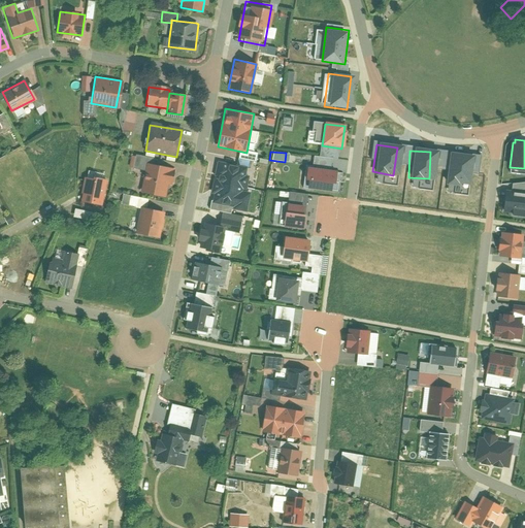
[(444,152),(441,186),(450,186),(450,192),(465,193),(468,154),(444,152)]
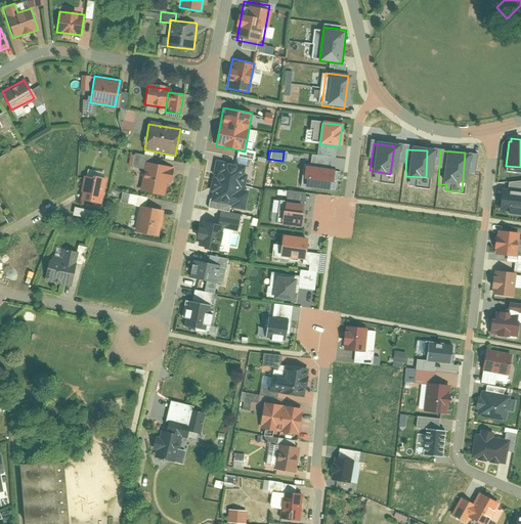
[(128,153),(125,166),(138,168),(140,156),(128,153)]
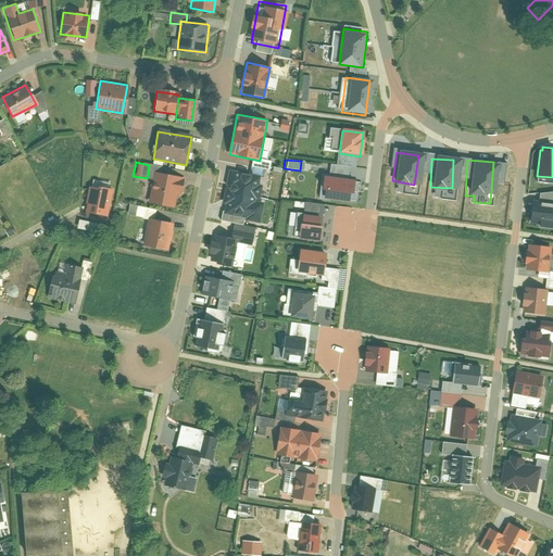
[(327,171),(324,193),(354,198),(357,175),(327,171)]
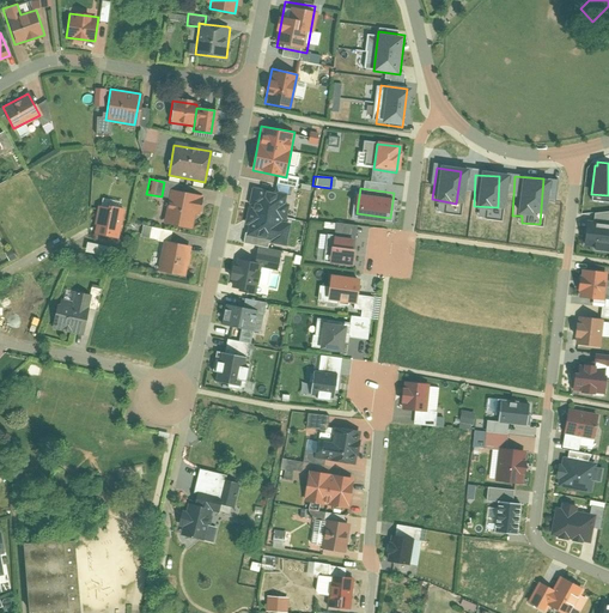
[(170,189),(164,223),(193,228),(199,194),(170,189)]
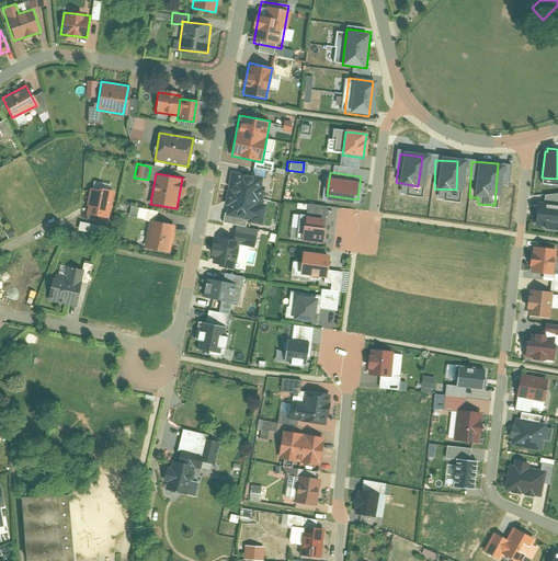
[(260,180),(229,173),(220,220),(243,225),(245,220),(258,222),(261,205),(259,205),(262,190),(258,189),(260,180)]
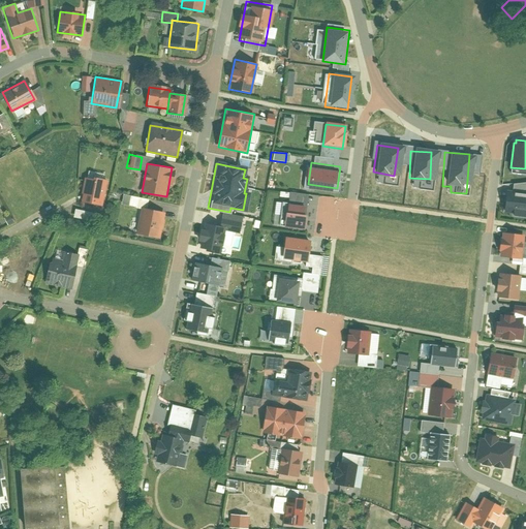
[(106,181),(85,178),(81,201),(102,205),(106,181)]
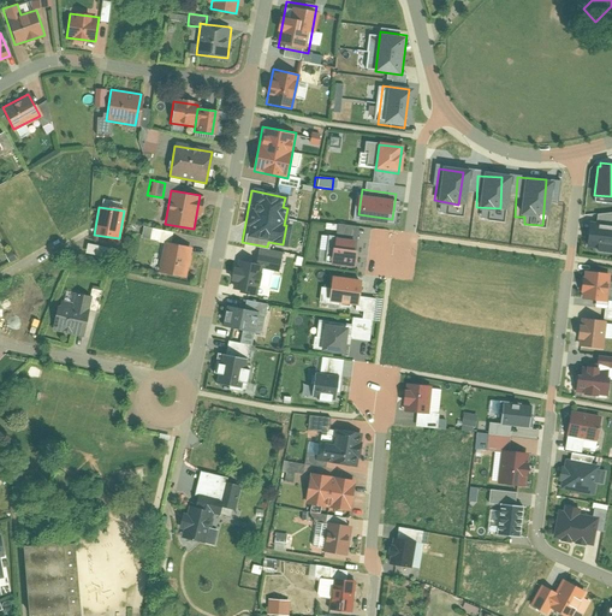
[(611,249),(611,223),(589,220),(586,247),(611,249)]
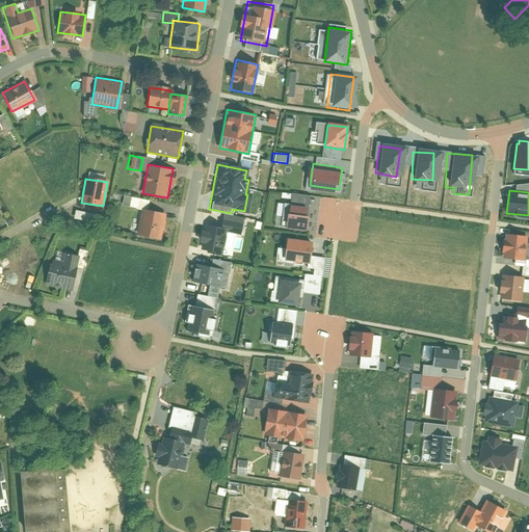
[(121,195),(118,206),(134,209),(136,200),(121,195)]
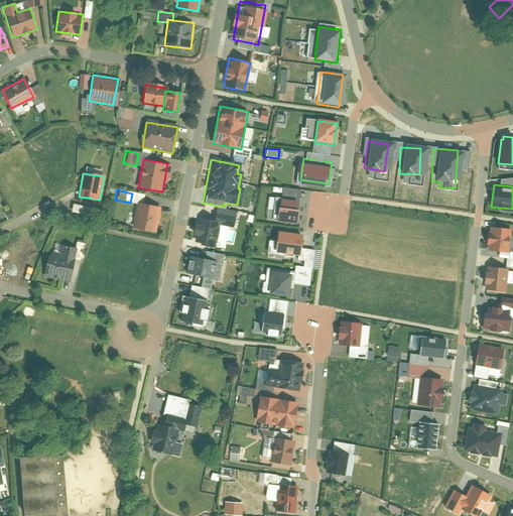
[(296,224),(300,200),(275,196),(272,220),(296,224)]
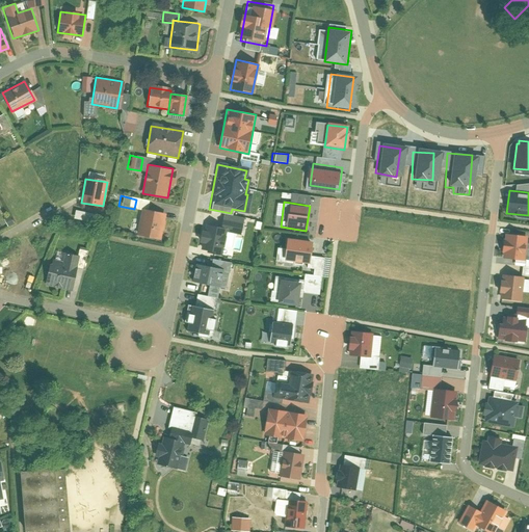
[(163,214),(140,210),(136,236),(159,240),(163,214)]
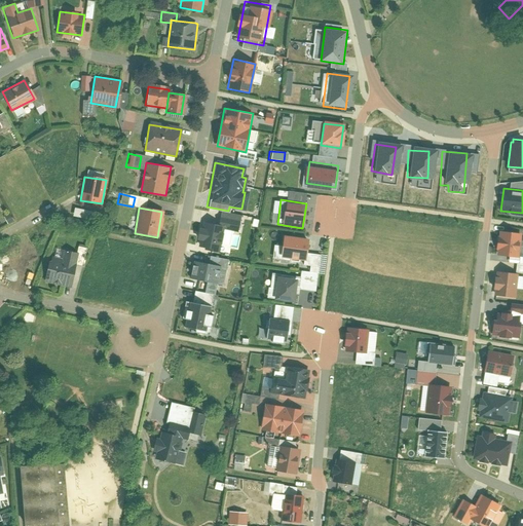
[(220,214),(218,225),(221,229),(235,232),(237,217),(220,214)]
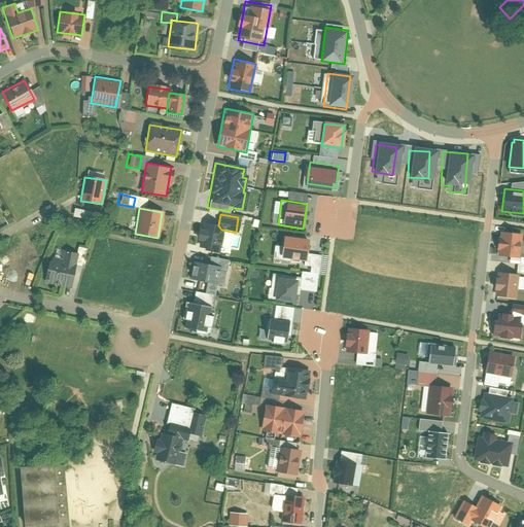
[(218,225),(202,222),(197,247),(204,248),(203,251),(217,254),(221,230),(218,225)]
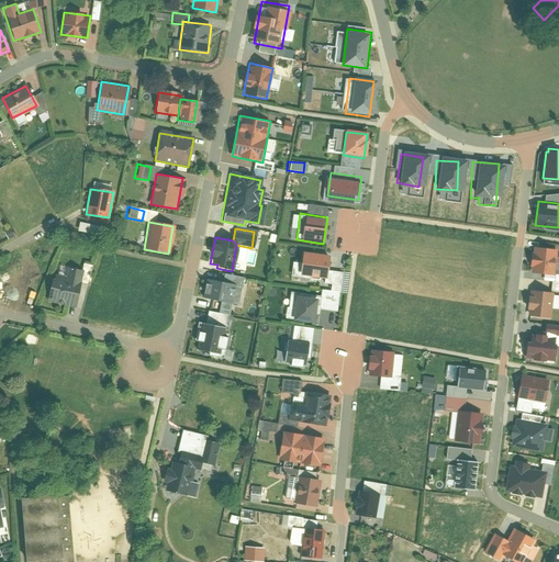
[(550,247),(530,246),(529,271),(549,272),(550,247)]
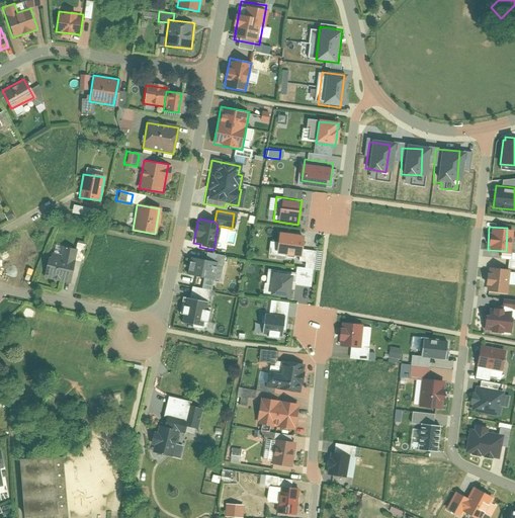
[(302,255),(305,235),(278,231),(275,251),(302,255)]
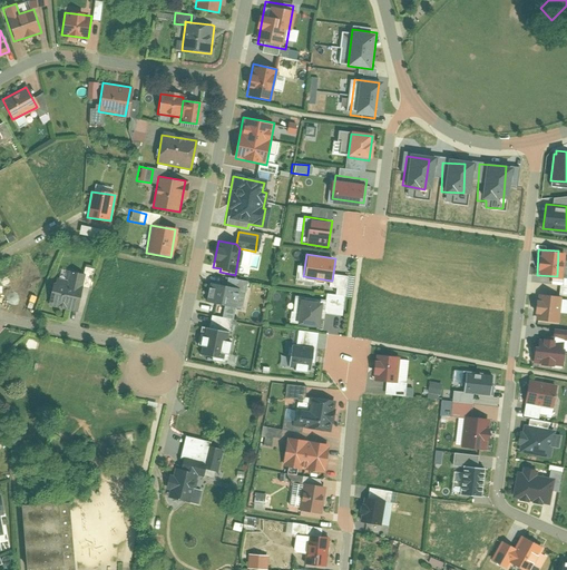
[(55,282),(49,306),(76,312),(81,287),(85,275),(71,272),(68,284),(55,282)]
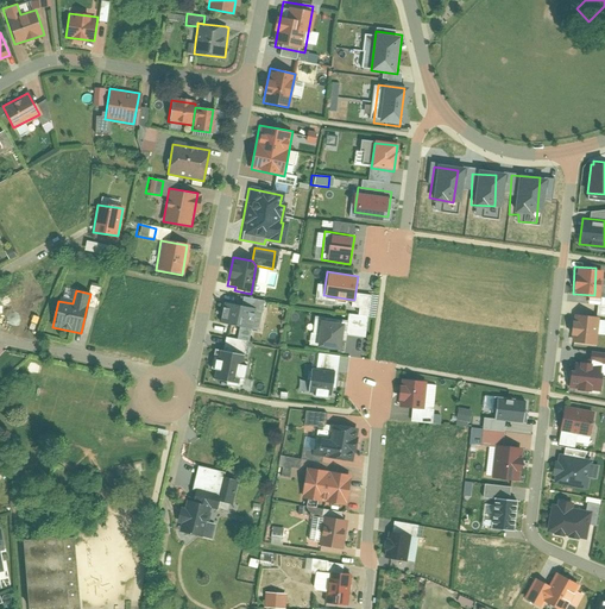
[(256,307),(222,301),(219,322),(252,328),(256,307)]
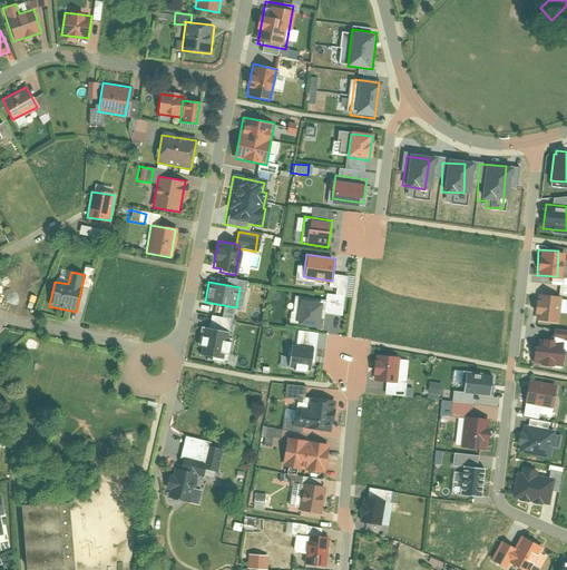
[(560,294),(539,293),(537,317),(559,320),(560,294)]
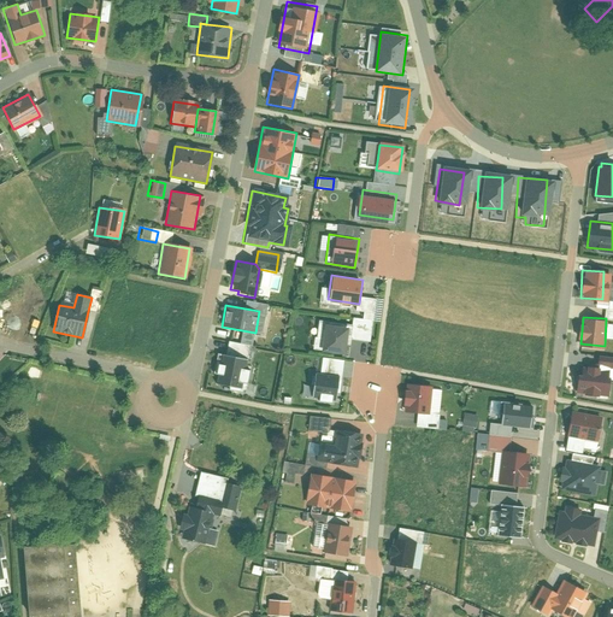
[(347,328),(322,325),(319,354),(345,356),(347,328)]
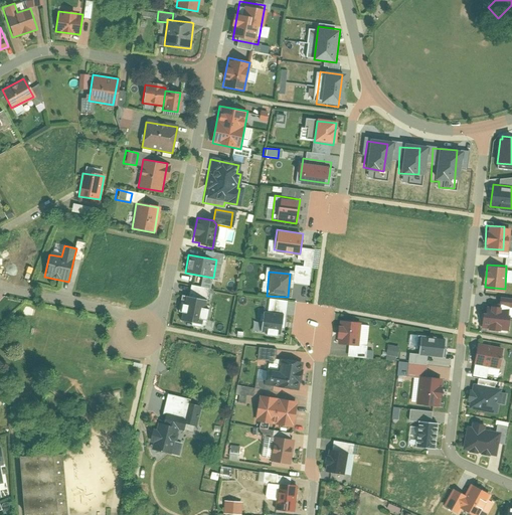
[(211,296),(193,292),(187,317),(206,321),(211,296)]
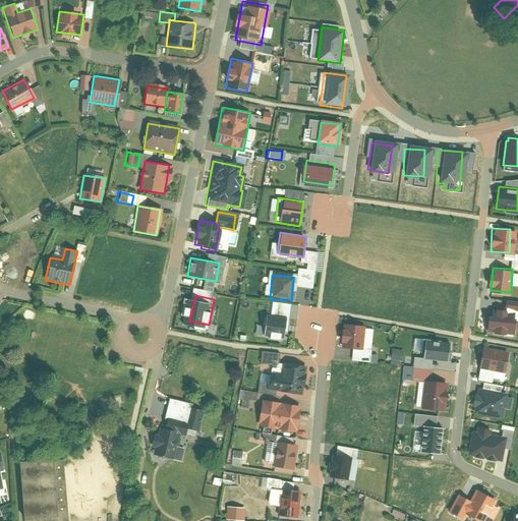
[(517,311),(517,301),(502,300),(501,310),(490,309),(490,316),(482,315),(480,332),(508,336),(511,311),(517,311)]
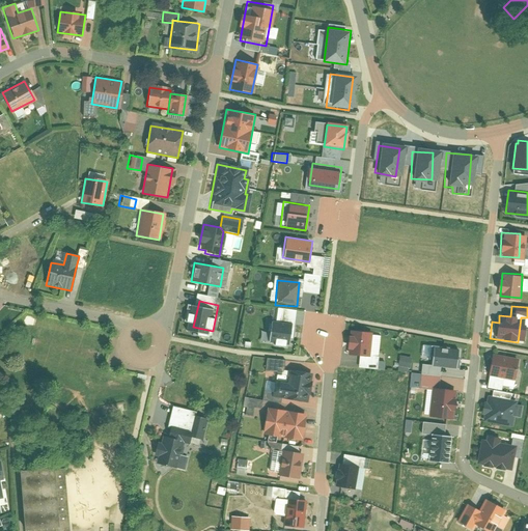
[(290,344),(293,322),(270,319),(268,342),(290,344)]
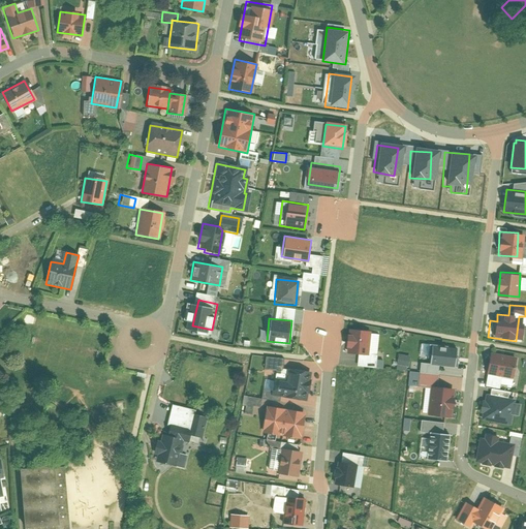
[(348,328),(346,352),(368,354),(370,330),(348,328)]
